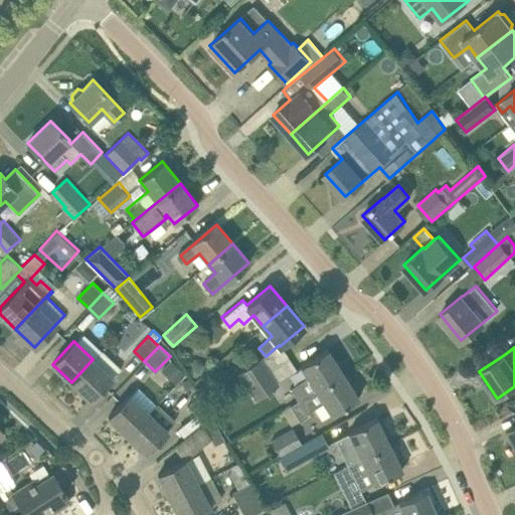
[(290,405),(291,407),(343,373),(328,348),(300,366),(308,378),(292,388),(299,399),(290,405)]
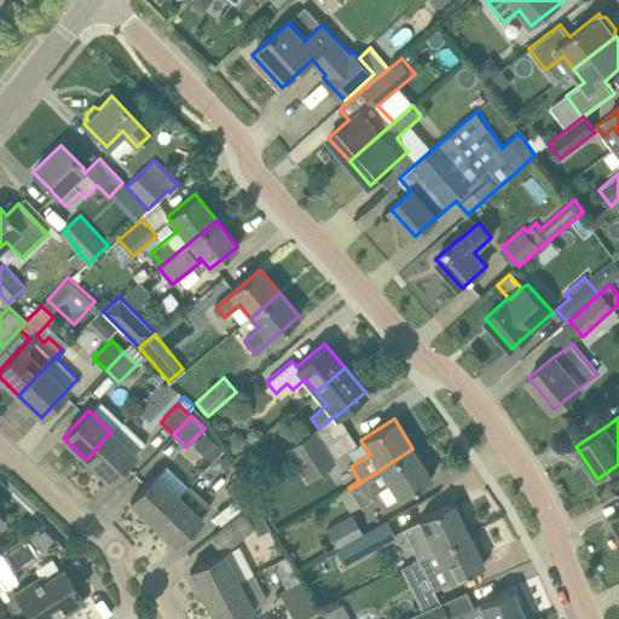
[(86,460),(109,481),(145,441),(122,421),(111,432),(86,460)]
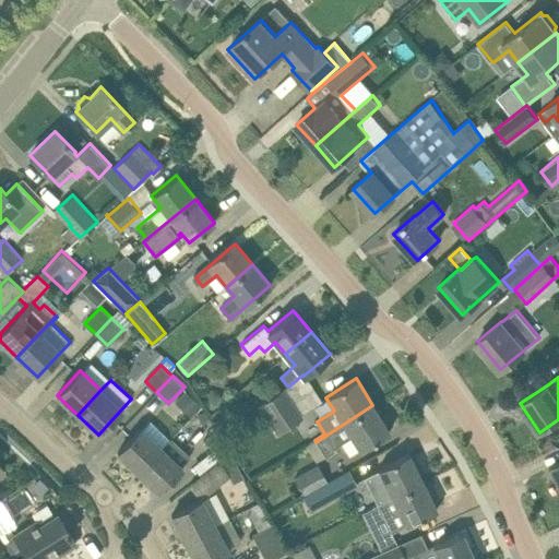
[(258,404),(268,419),(294,402),(284,387),(258,404)]
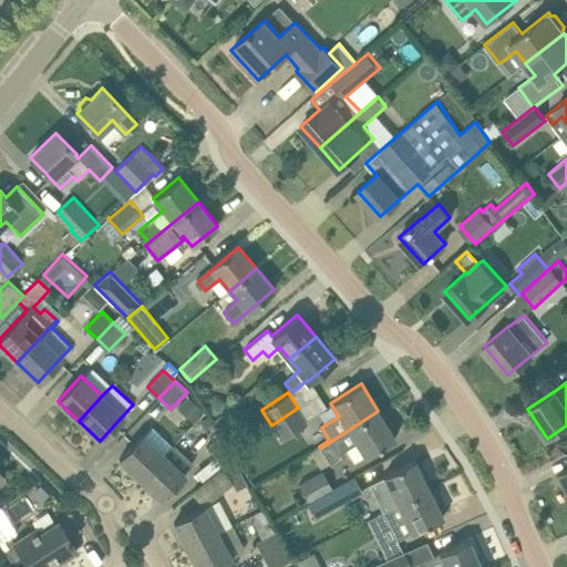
[(197,406),(192,413),(197,419),(204,412),(197,406)]
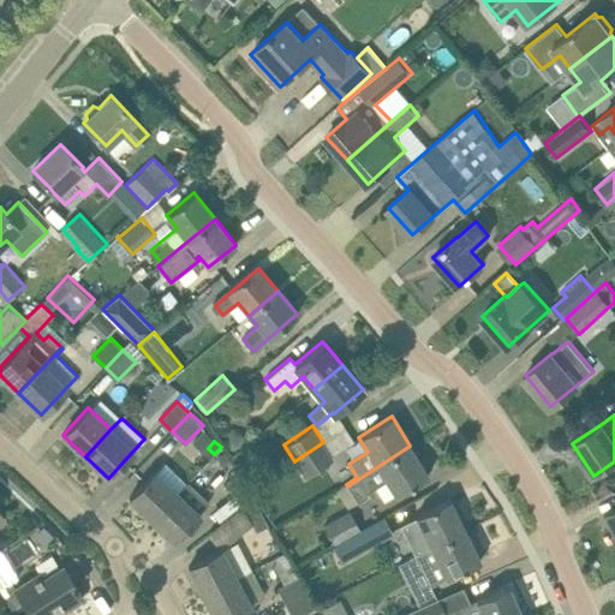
[(323,442),(294,461),(305,478),(334,458),(323,442)]
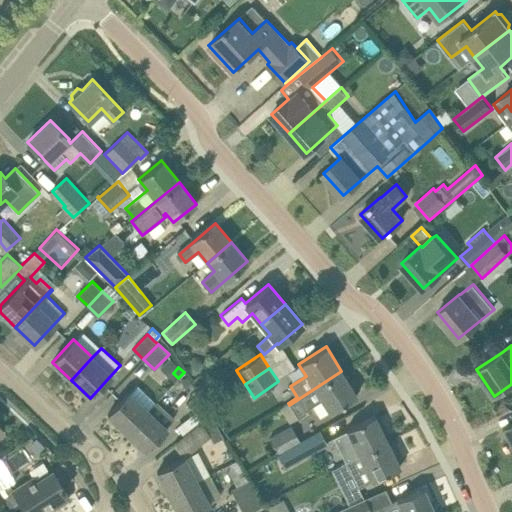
[(289,405),(297,418),(306,413),(305,410),(322,400),(329,412),(356,395),(341,371),(289,405)]
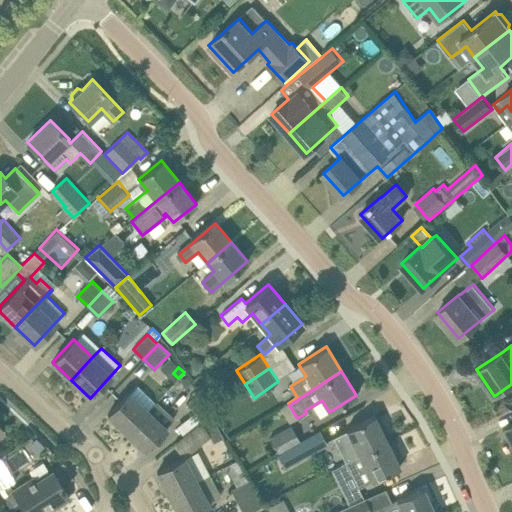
[(107,414),(126,432),(155,402),(138,386),(130,394),(129,392),(107,414)]
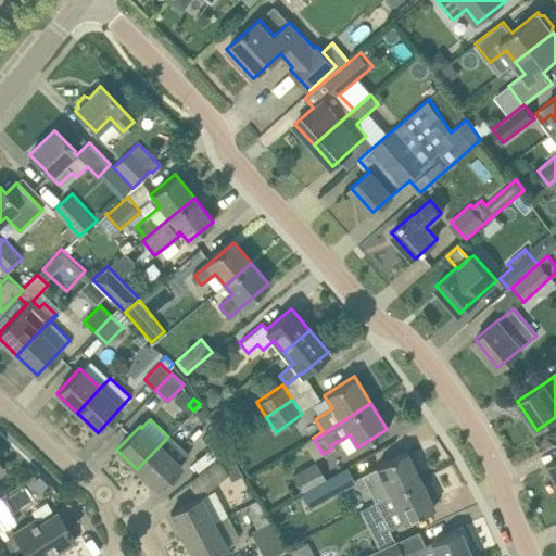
[(224,443),(211,429),(202,437),(216,451),(224,443)]
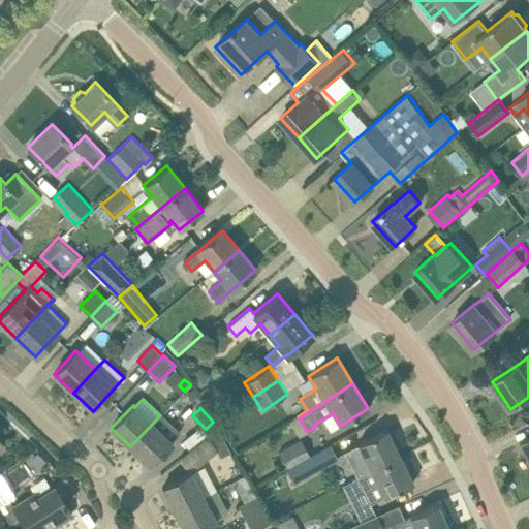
[(130,446),(150,466),(173,442),(172,441),(181,432),(162,414),(160,415),(130,446)]
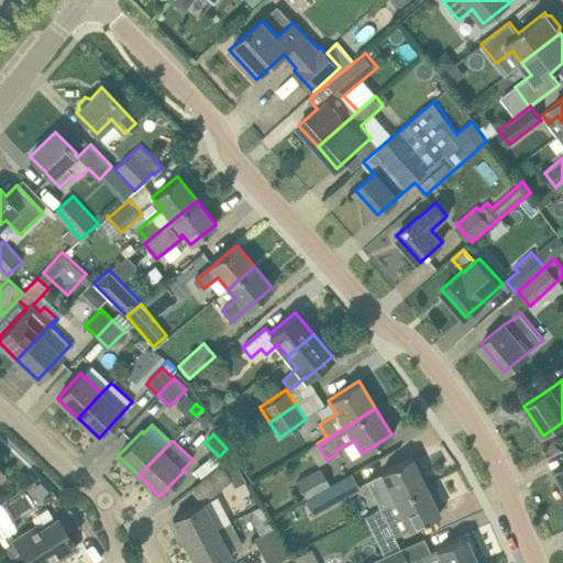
[(227,449),(219,456),(235,486),(245,481),(228,450),(227,449)]
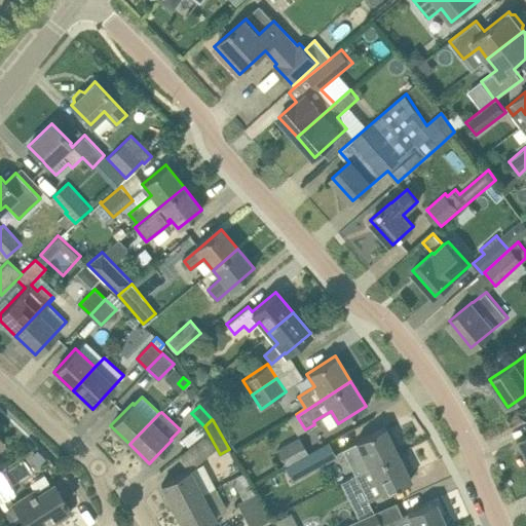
[(341,448),(354,475),(398,453),(384,426),(341,448)]
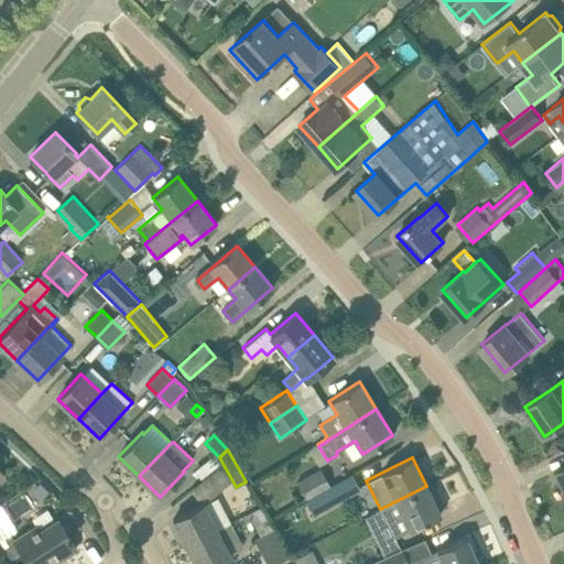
[(296,480),(307,498),(331,485),(321,467),(296,480)]
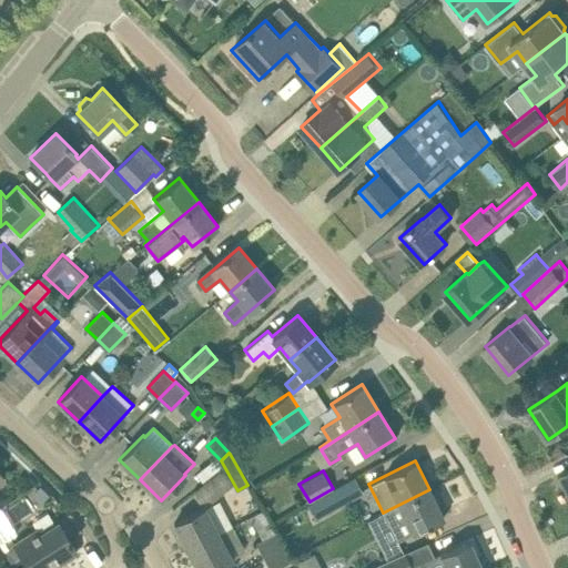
[(310,503),(303,506),(311,520),(363,493),(354,477),(333,489),(333,488),(310,501),(310,503)]
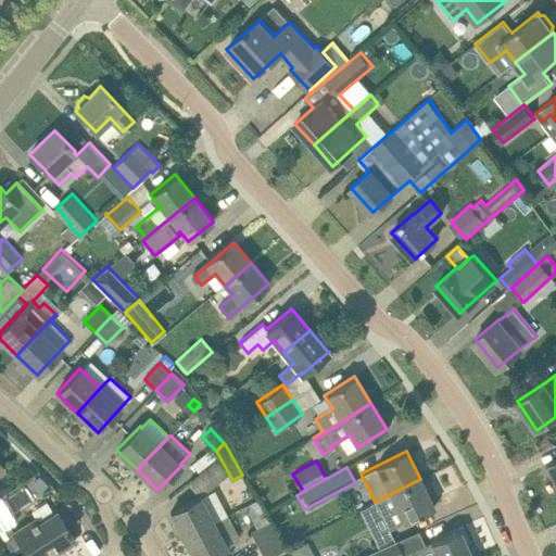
[(389,530),(434,507),(420,479),(375,502),(389,530)]
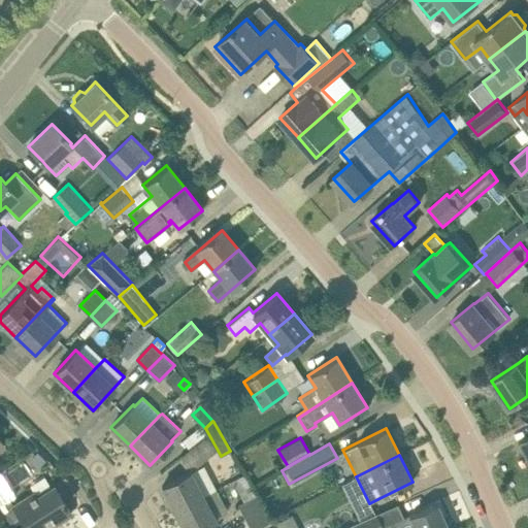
[(0,505),(15,496),(0,470),(0,505)]
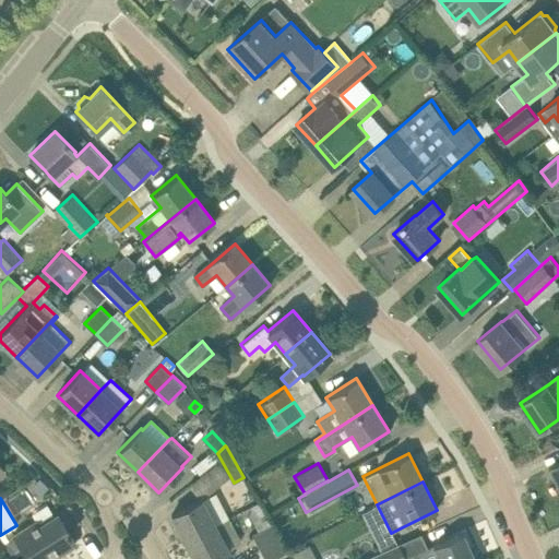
[(171,515),(185,540),(214,525),(201,499),(171,515)]
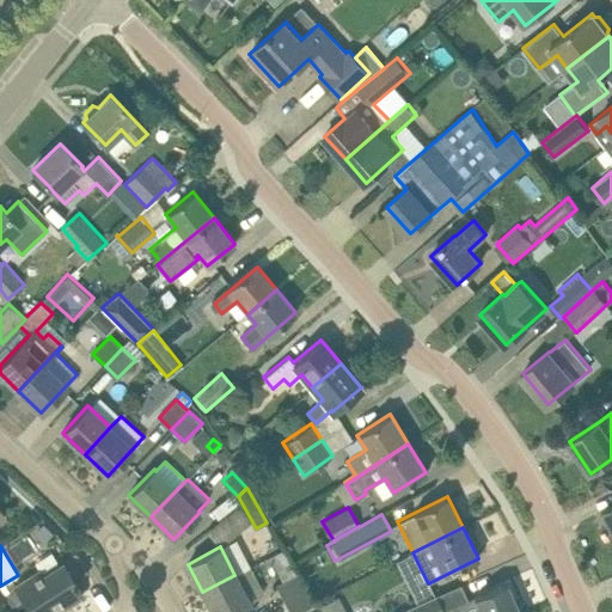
[(78,583),(74,580),(62,562),(28,585),(24,579),(14,586),(31,611),(55,611),(59,610),(57,607),(62,605),(63,606),(83,594),(77,585),(78,583)]
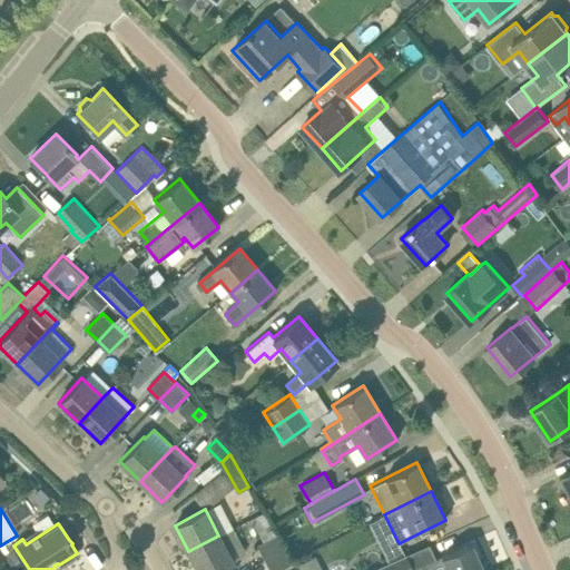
[(286,548),(277,533),(257,544),(265,559),(286,548)]
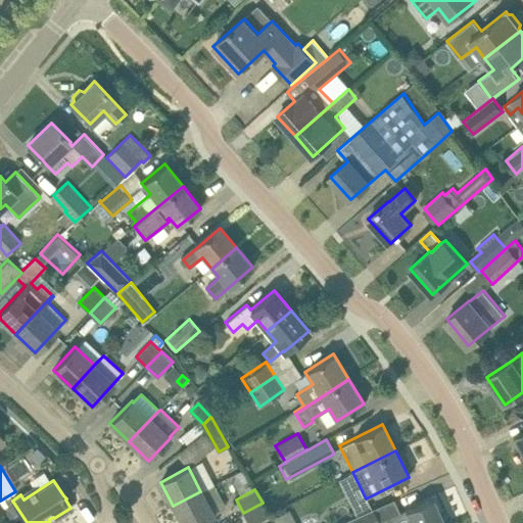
[(173,506),(181,522),(196,522),(212,515),(200,491),(173,506)]
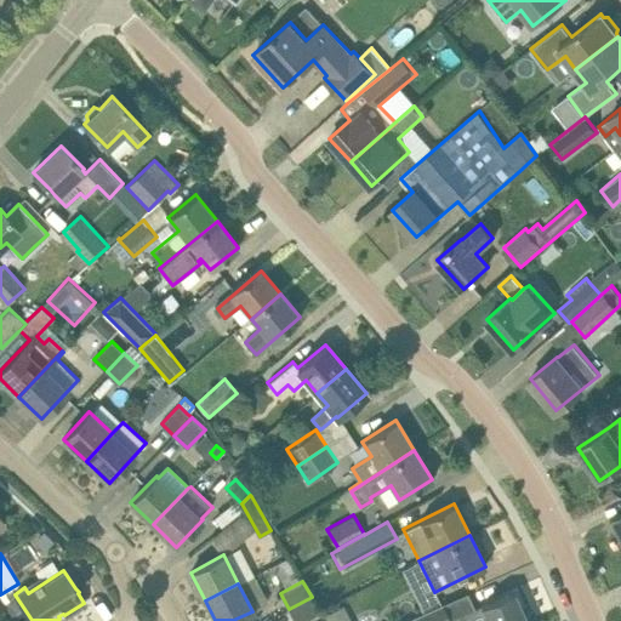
[(459,620),(525,620),(513,591),(480,605),(480,607),(457,616),(459,620)]
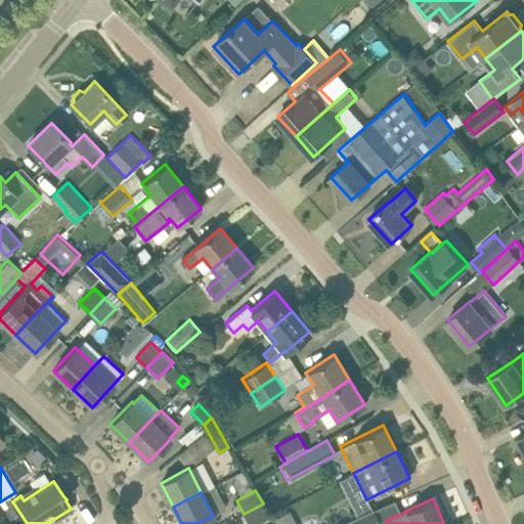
[(244,514),(249,523),(256,523),(270,517),(263,504),(244,514)]
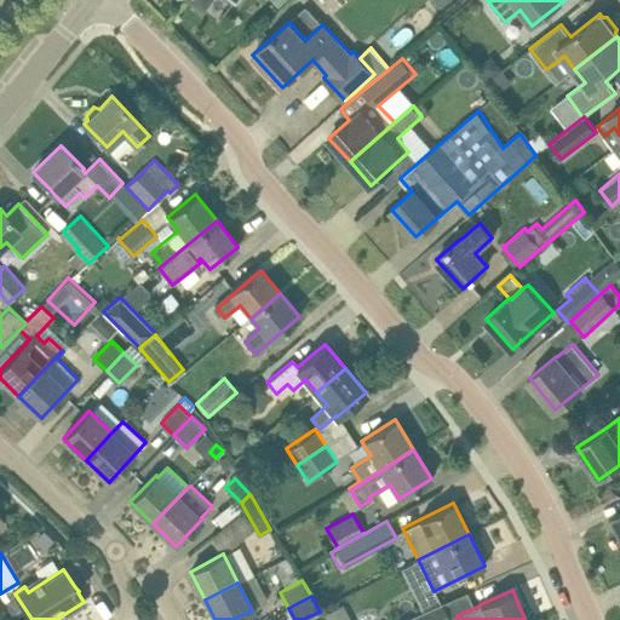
[(402,619),(448,619),(449,619),(441,602),(402,619)]
